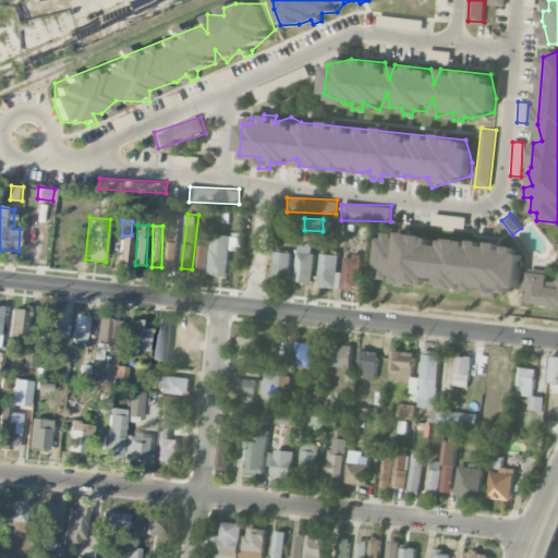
[(486,290),(485,295),(496,296),(497,290),(517,292),(521,247),(502,245),(502,243),(445,239),(445,245),(432,244),(433,235),(397,232),(397,235),(378,233),(374,278),(392,279),(392,280),(438,283),(438,286),(465,288),(486,290)]
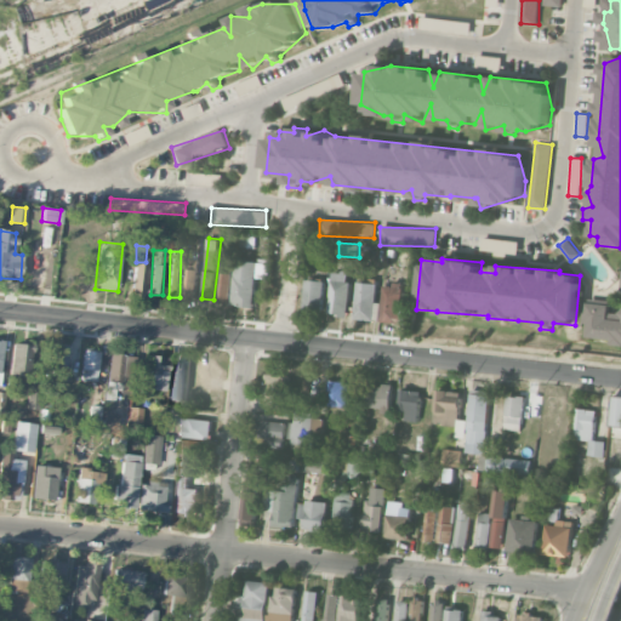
[(269,262),(235,261),(233,306),(256,306),(256,278),(269,278),(269,262)]
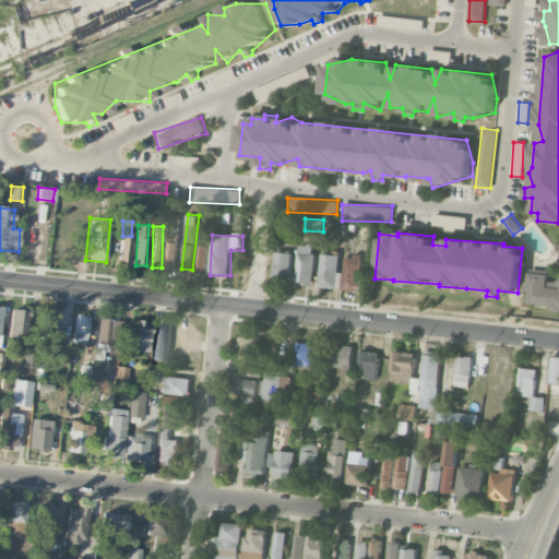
[(120,263),(130,264),(131,237),(121,236),(120,263)]
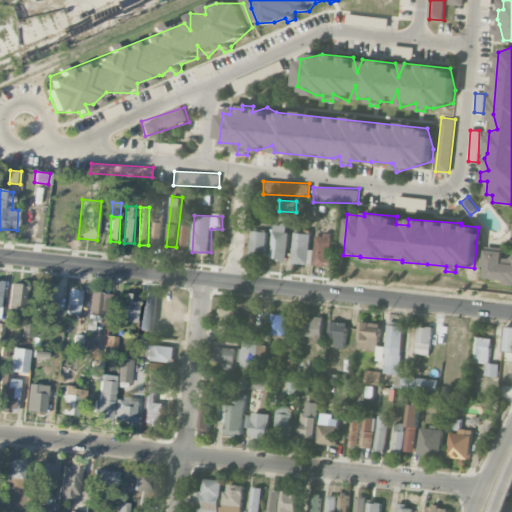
[(161,247),(163,222),(154,221),(153,246),(161,247)]
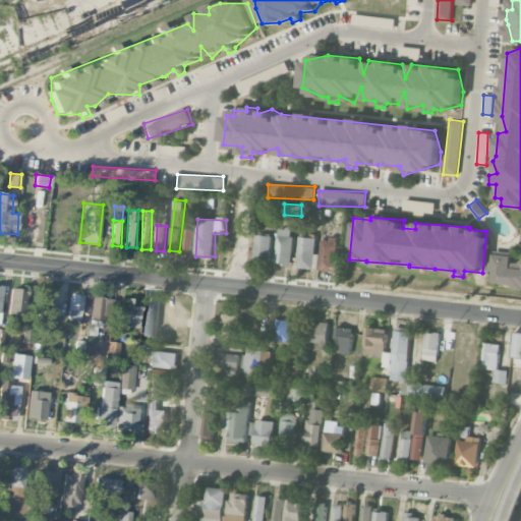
[(278,227),(277,264),(293,265),(294,228),(278,227)]
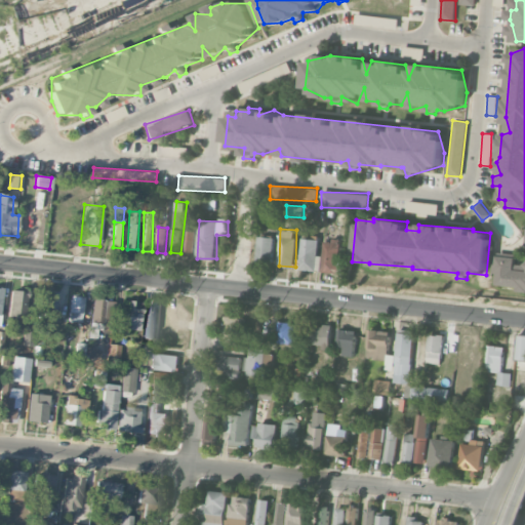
[(198,232),(188,230),(185,254),(194,256),(198,232)]
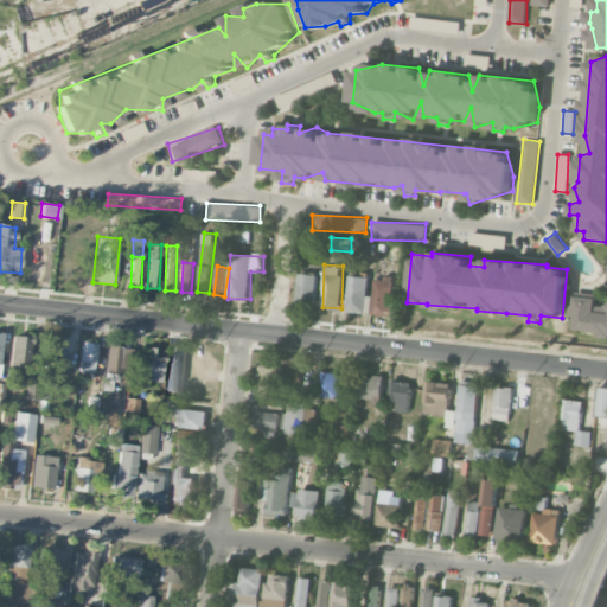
[(318,275),(300,273),(296,304),(315,305),(318,275)]
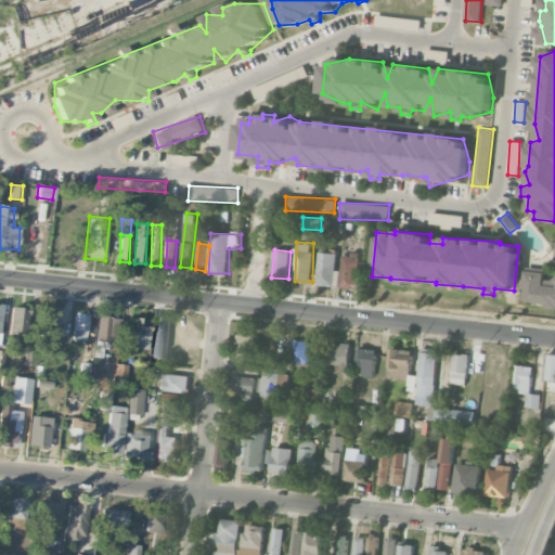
[(318,285),(336,285),(337,253),(320,252),(318,285)]
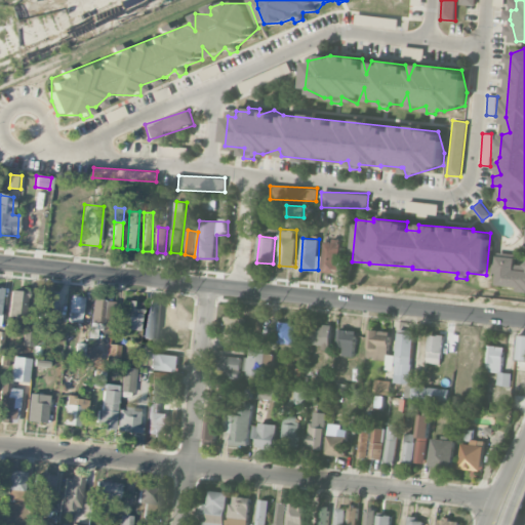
[(323,272),(339,274),(342,241),(325,239),(323,272)]
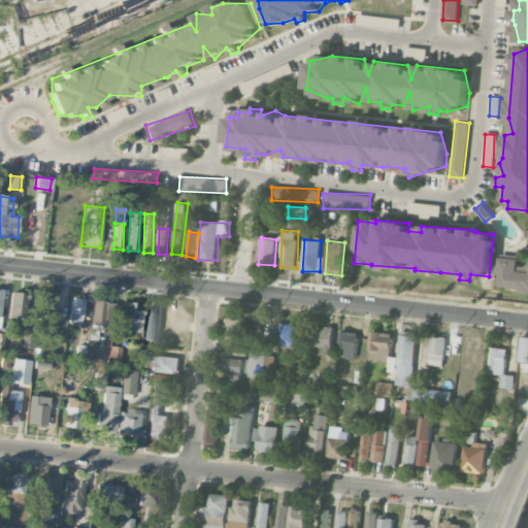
[(527,262),(518,262),(518,258),(499,257),(497,287),(519,288),(518,291),(527,291),(527,262)]
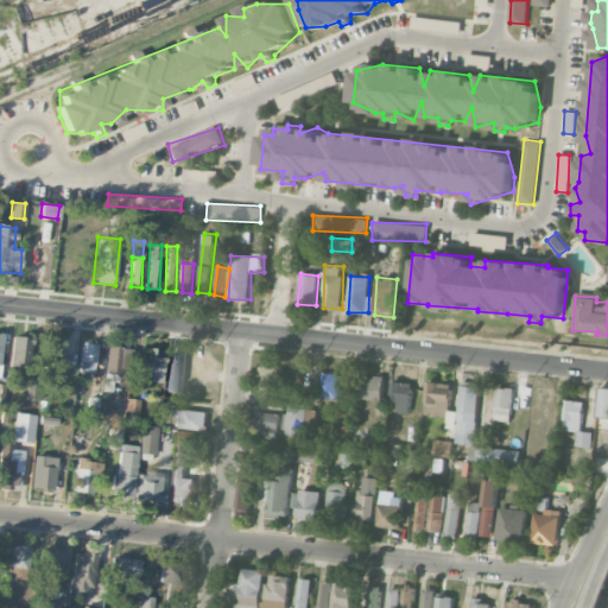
[(11,367),(31,368),(31,337),(12,336),(11,367)]
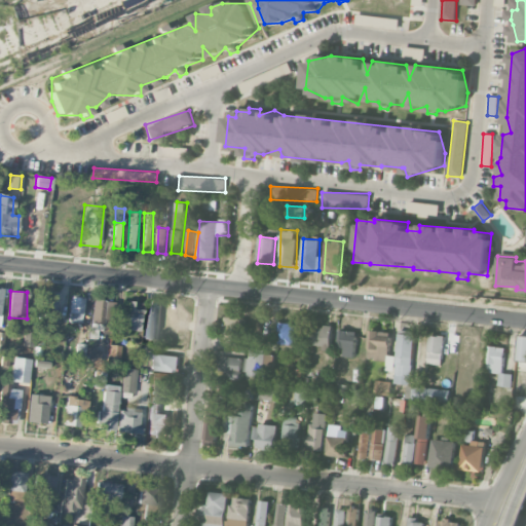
[(39,294),(38,320),(55,321),(57,294),(39,294)]
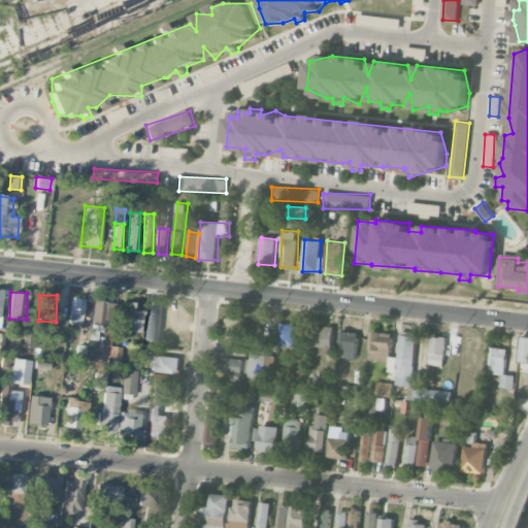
[(85,299),(70,298),(69,324),(84,324),(85,299)]
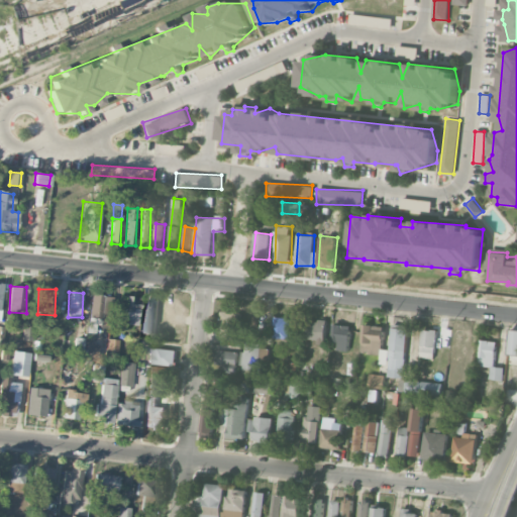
[(110,326),(112,297),(91,295),(89,324),(110,326)]
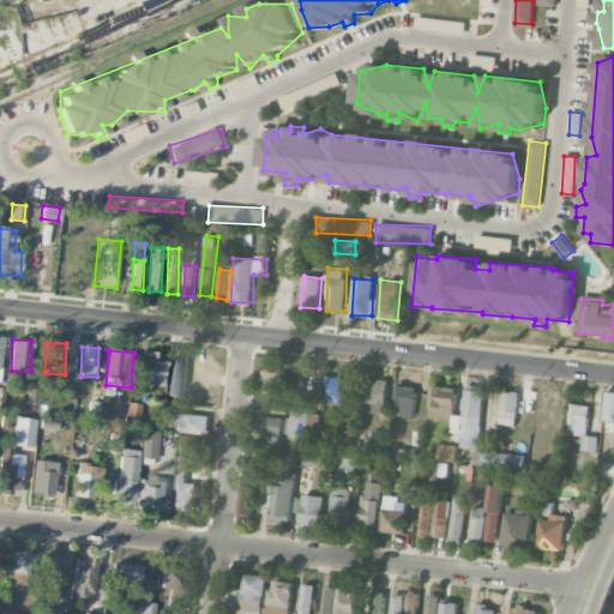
[(146,384),(164,384),(166,353),(148,351),(146,384)]
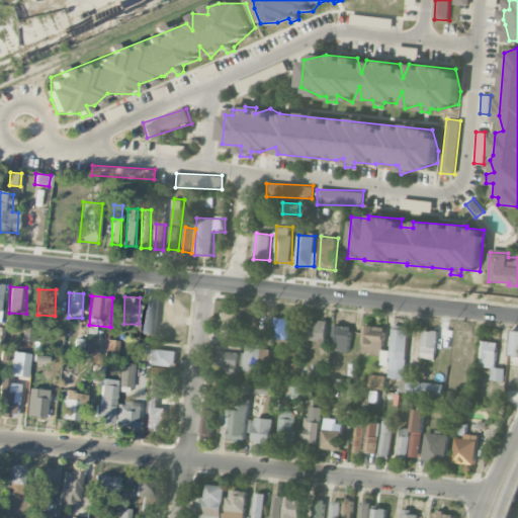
[(155,303),(144,301),(143,334),(155,334),(155,303)]
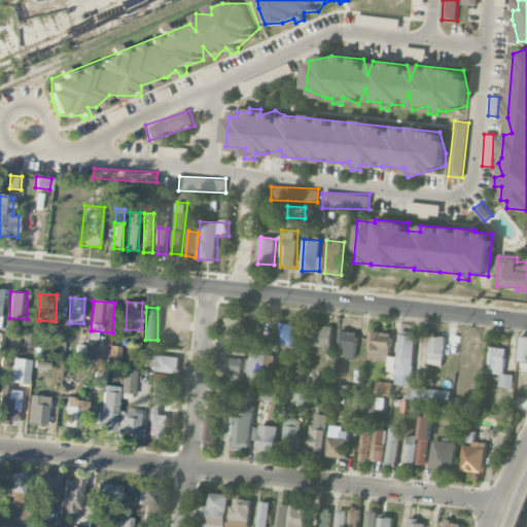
[(222,343),(242,346),(245,319),(225,316),(222,343)]
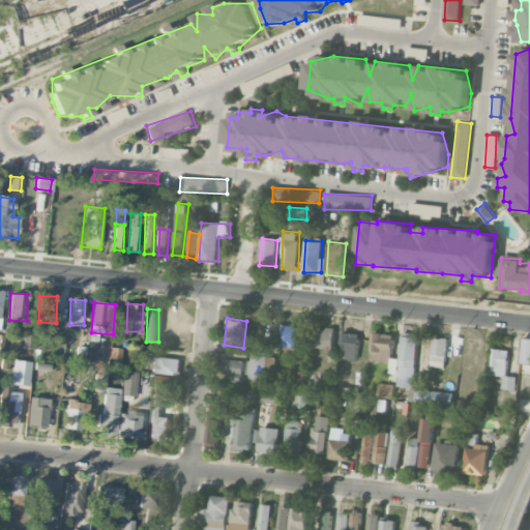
[(281,347),(297,347),(298,325),(282,325),(281,347)]
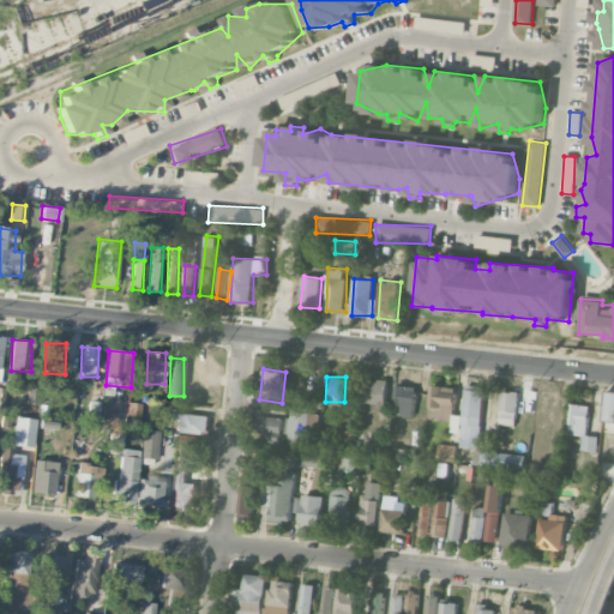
[(360,403),(385,407),(389,383),(363,379),(360,403)]
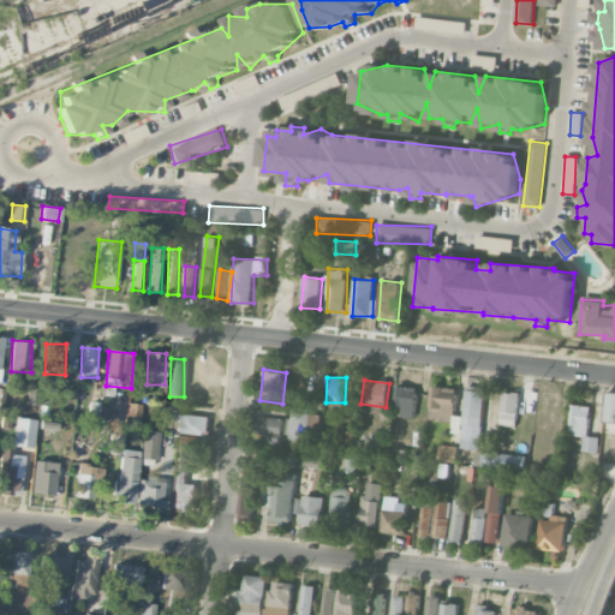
[(402,406),(402,416),(416,417),(417,387),(396,386),(395,406),(402,406)]
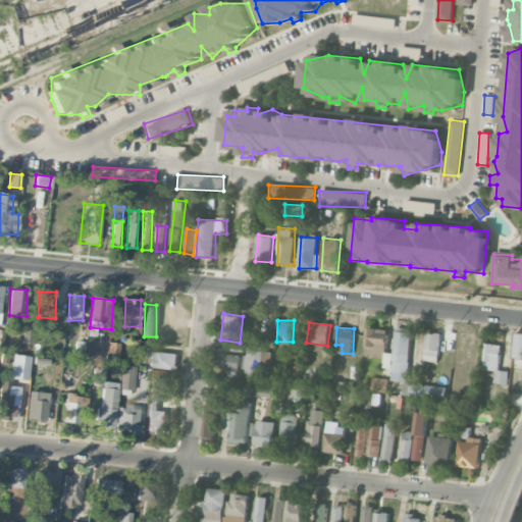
[(366,356),(386,357),(387,328),(367,327),(366,356)]
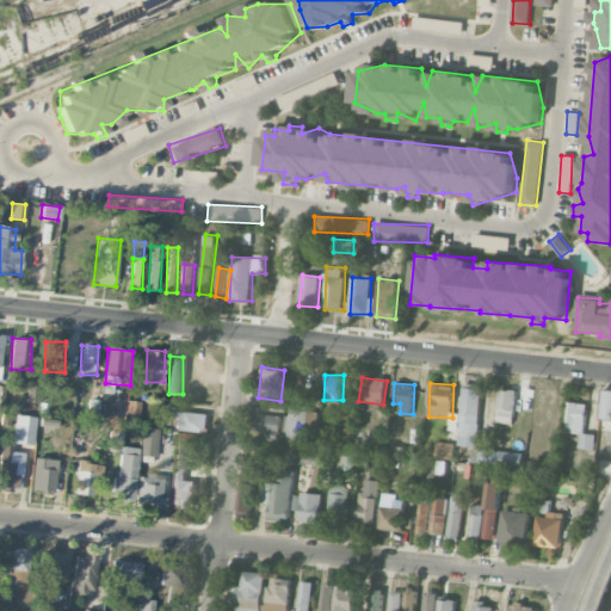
[(37,402),(38,386),(28,384),(26,402),(37,402)]
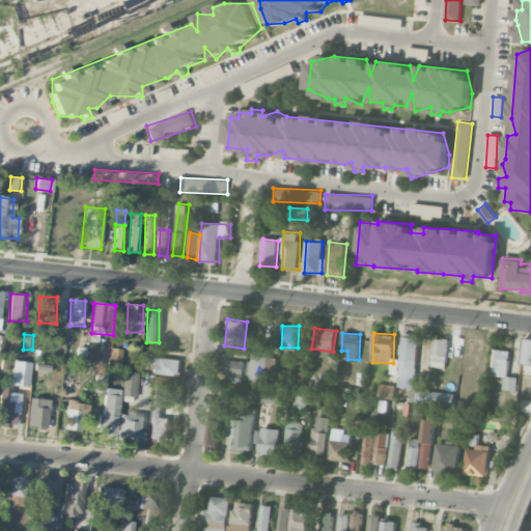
[(54,338),(45,336),(44,346),(53,347),(54,338)]
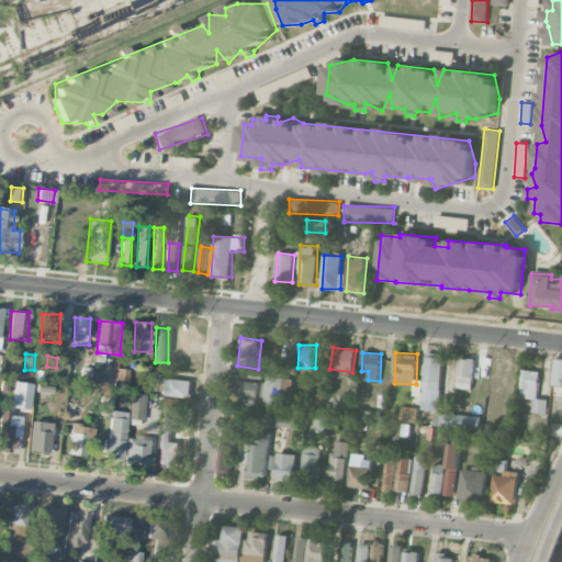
[(440,411),(442,357),(425,357),(423,409),(440,411)]
